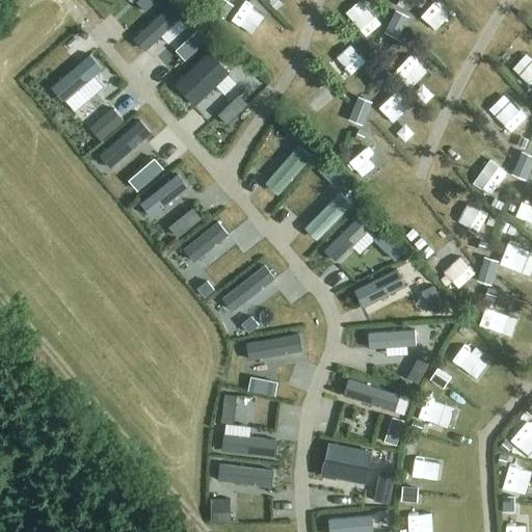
[(224,18),(233,5),(223,0),(220,0),(214,10),(224,18)]
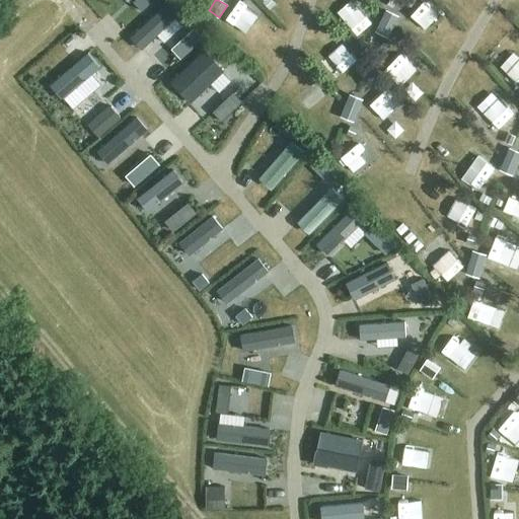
[(438,20),(450,7),(442,0),(432,0),(425,9),(438,20)]
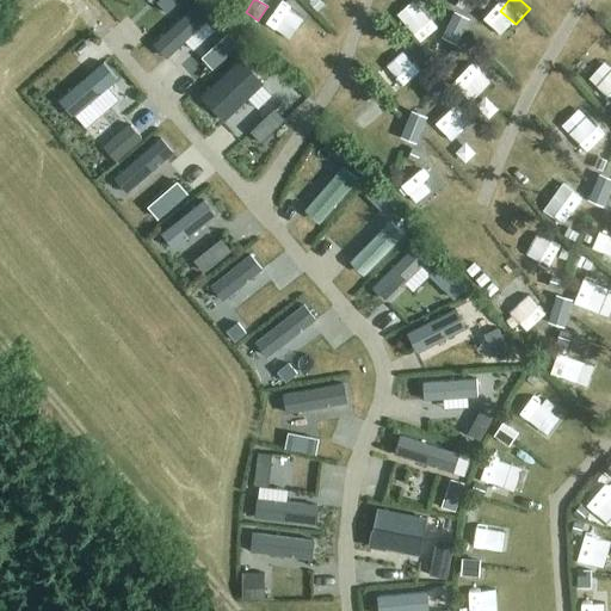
[(456,44),(468,20),(456,13),(444,37),(456,44)]
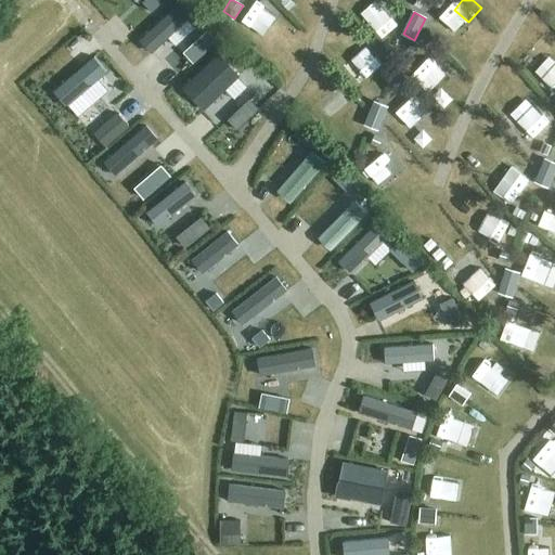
[(378,73),(395,59),(378,39),(362,53),(378,73)]
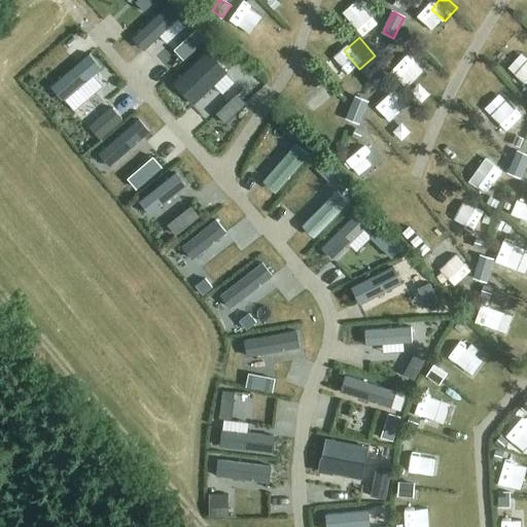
[(417,47),(407,67),(425,77),(435,59),(417,47)]
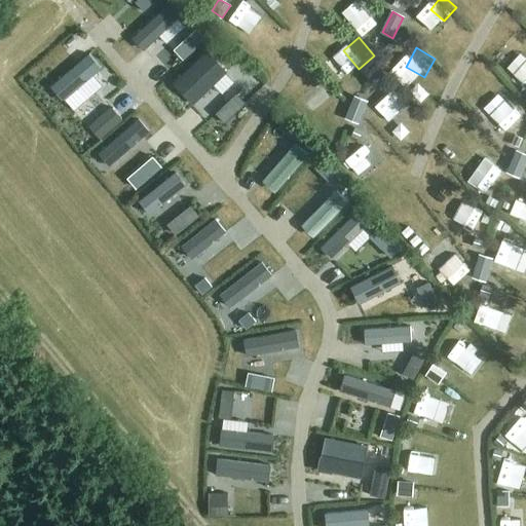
[(405,113),(422,98),(407,82),(390,98),(405,113)]
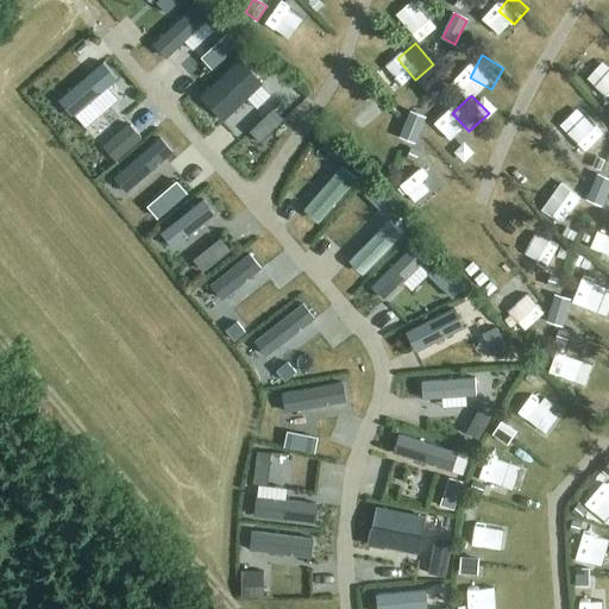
[(608,110),(597,102),(583,124),(608,139),(608,110)]
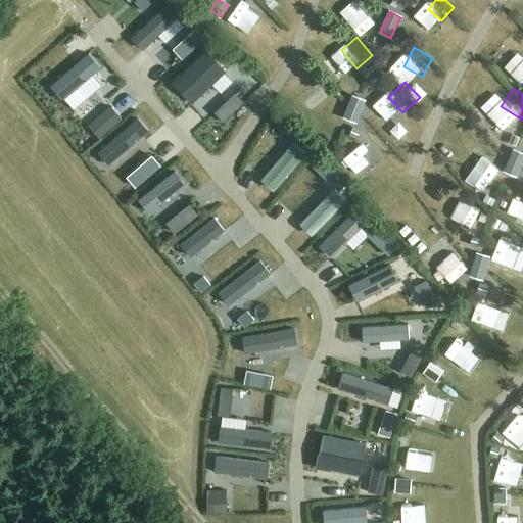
[(355,123),(365,101),(352,97),(344,117),(355,123)]
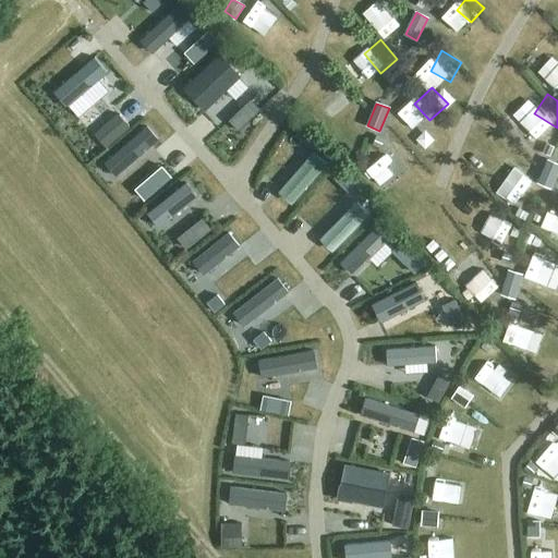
[(393,173),(412,159),(401,146),(383,160),(393,173)]
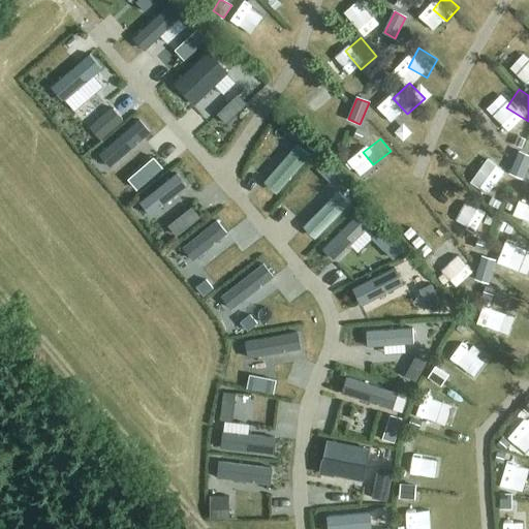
[(522,178),(528,161),(528,156),(520,152),(510,174),(522,178)]
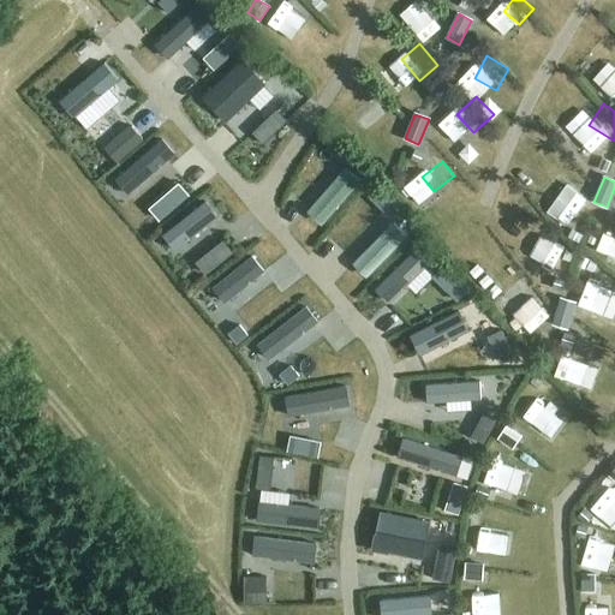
[(574,252),(581,233),(553,221),(544,242),(574,252)]
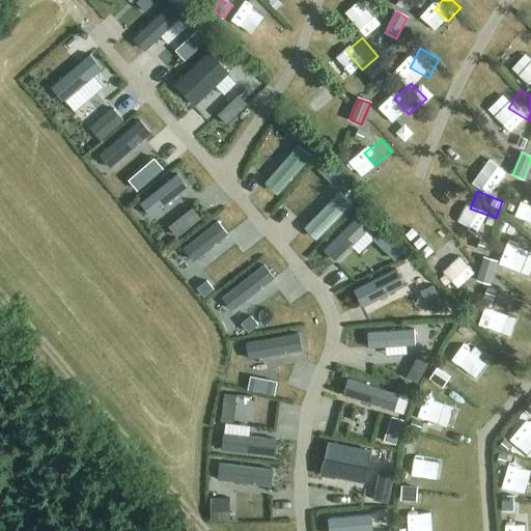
[(520,204),(510,201),(505,213),(514,217),(520,204)]
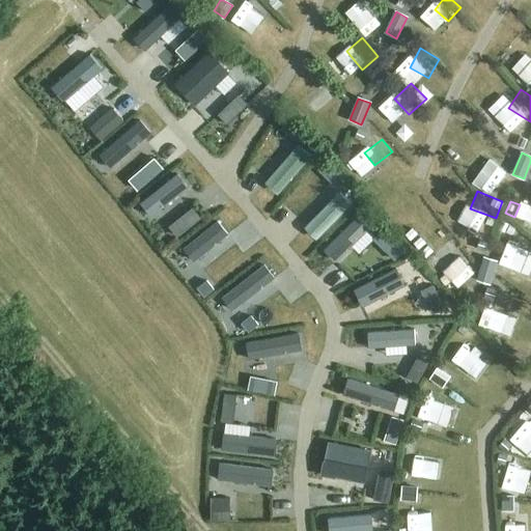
[(512,226),(503,223),(499,232),(509,236),(512,226)]
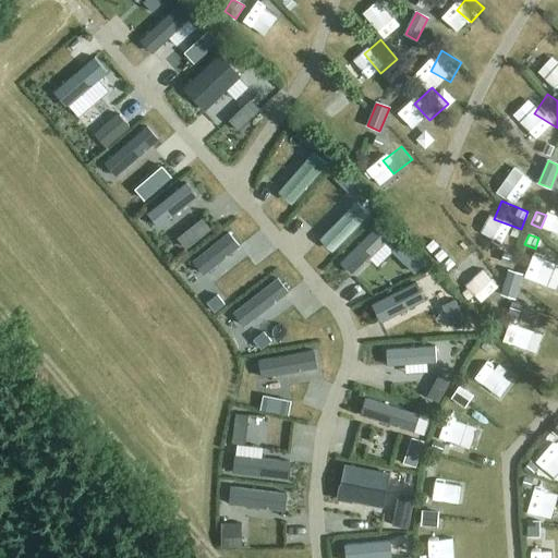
[(514,299),(522,275),(509,271),(502,294),(514,299)]
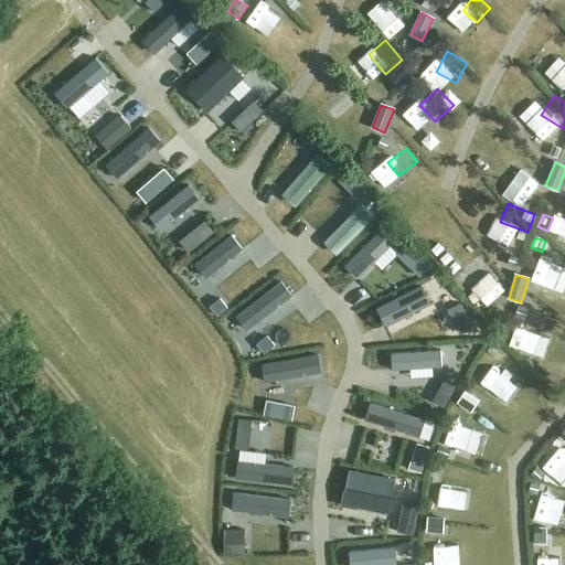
[(556,337),(561,309),(536,306),(532,333),(556,337)]
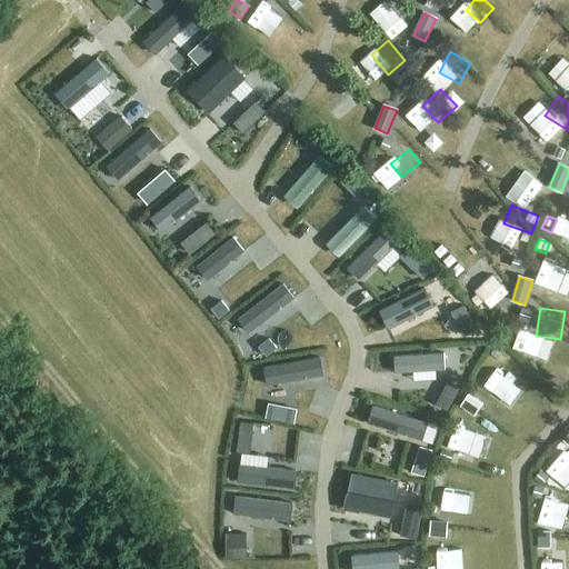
[(476,329),(469,317),(457,323),(462,336),(476,329)]
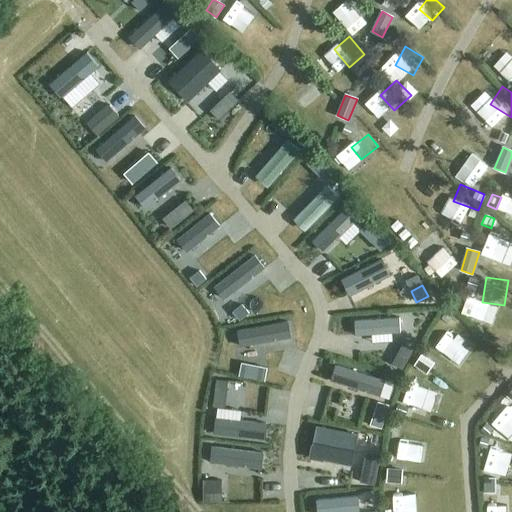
[(292,321),(236,333),(239,350),(296,341),(292,321)]
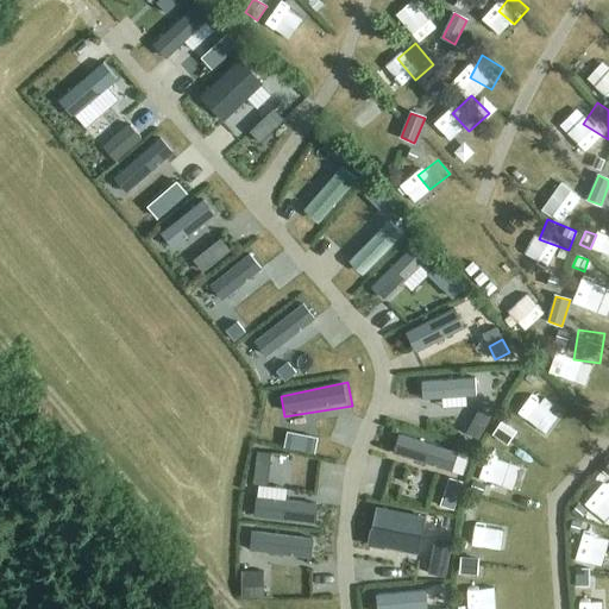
[(516,431),(502,421),(493,434),(507,445),(516,431)]
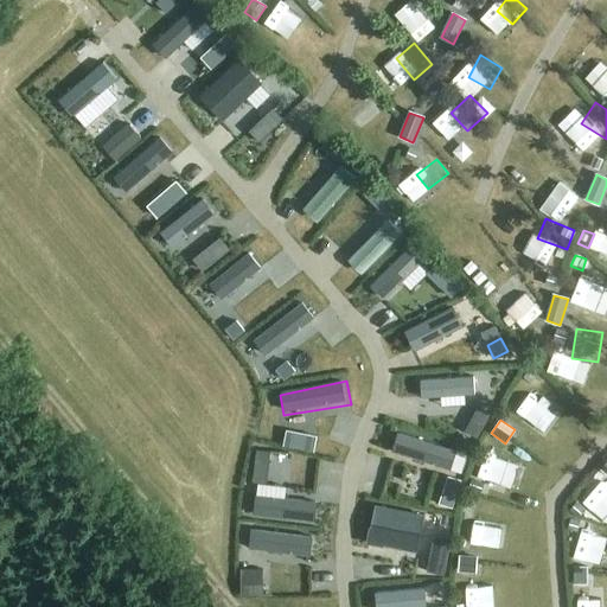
[(441,455),(439,486),(483,490),(485,459),(441,455)]
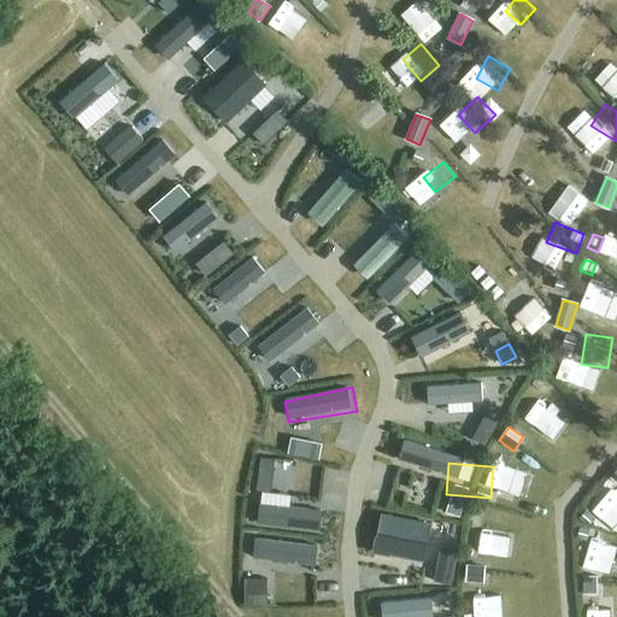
[(485,565),(466,564),(465,581),(483,582),(485,565)]
